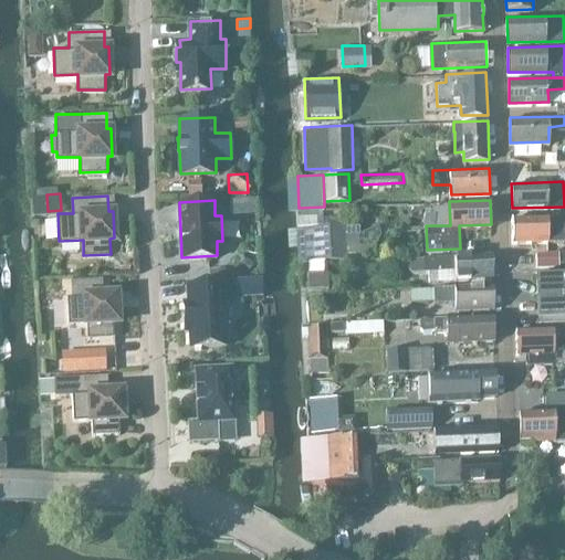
[(512,217),(512,241),(564,240),(564,214),(512,217)]
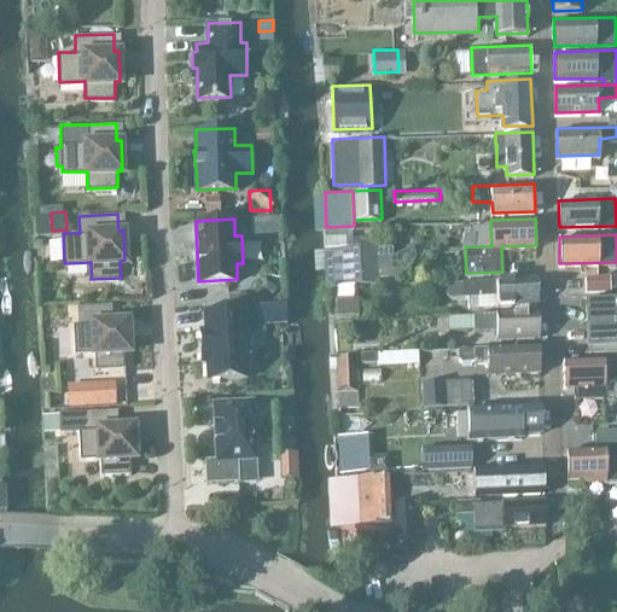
[(395,272),(395,240),(383,239),(382,272),(395,272)]
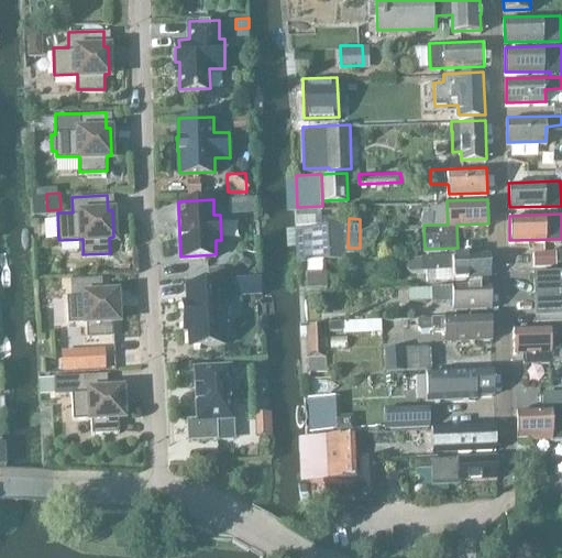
[(344,220),(298,222),(299,258),(345,255),(344,220)]
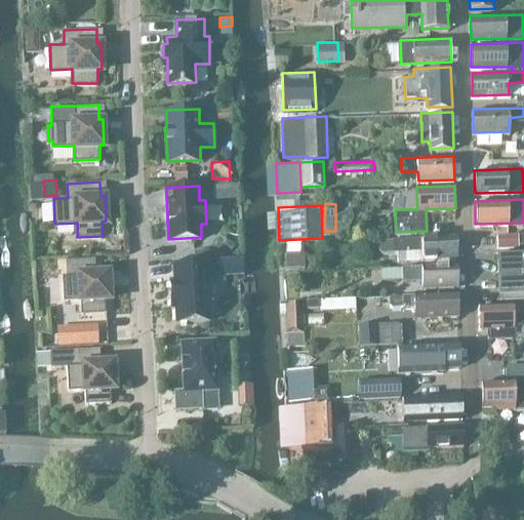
[(498,232),(499,245),(520,244),(519,232),(498,232)]
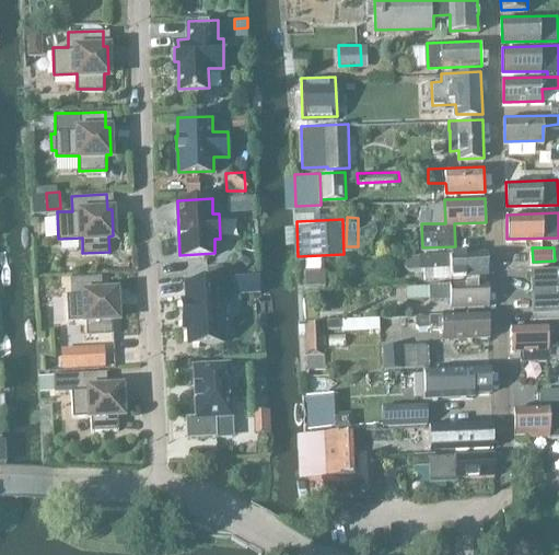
[(487,250),(419,253),(420,267),(451,265),(451,276),(488,274),(487,250)]
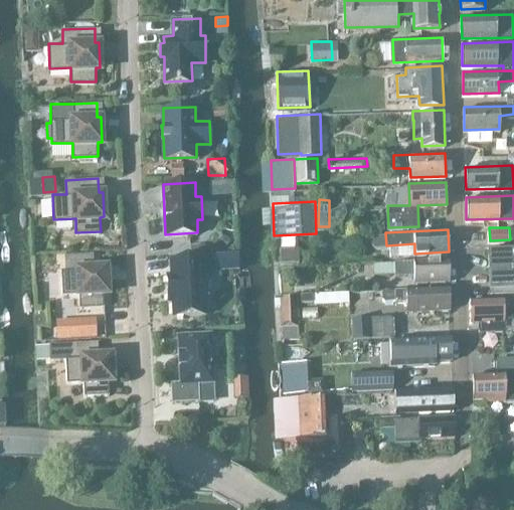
[(283,247),(283,260),(300,260),(299,246),(283,247)]
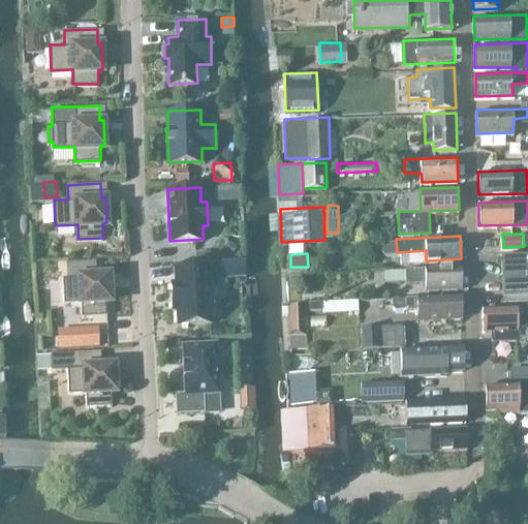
[(527,253),(502,254),(503,277),(527,276),(527,253)]
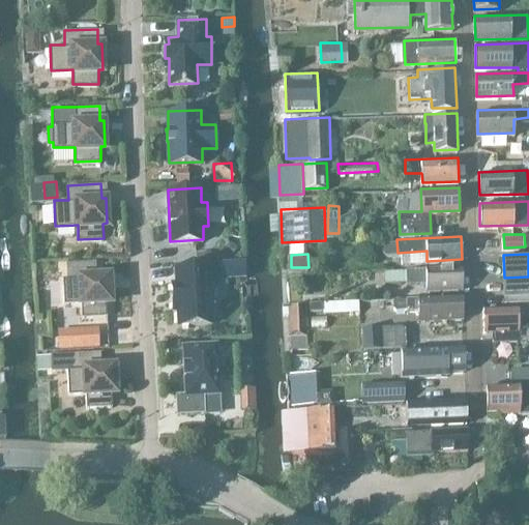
[(63,276),(64,302),(81,301),(82,316),(108,314),(107,299),(111,299),(110,273),(96,274),(95,260),(68,262),(68,276),(63,276)]
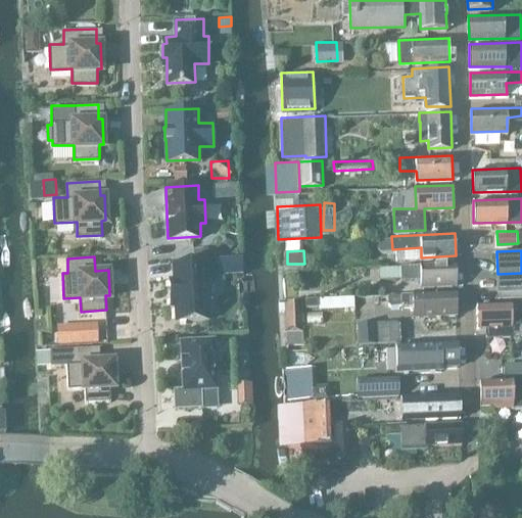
[(170,277),(172,304),(176,304),(176,319),(208,317),(205,261),(173,263),(174,277),(170,277)]
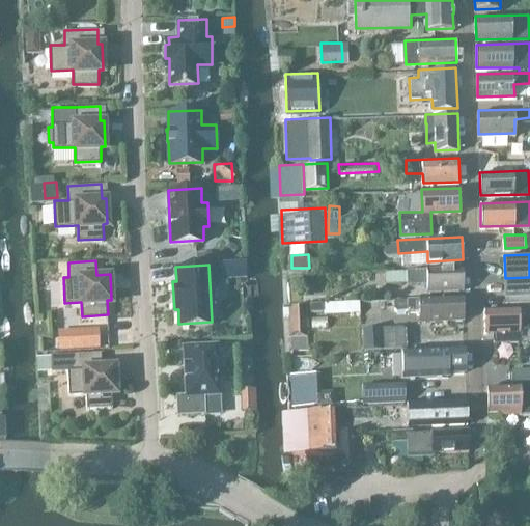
[(408,282),(427,282),(427,291),(464,289),(463,266),(386,269),(387,282),(408,281),(408,282)]
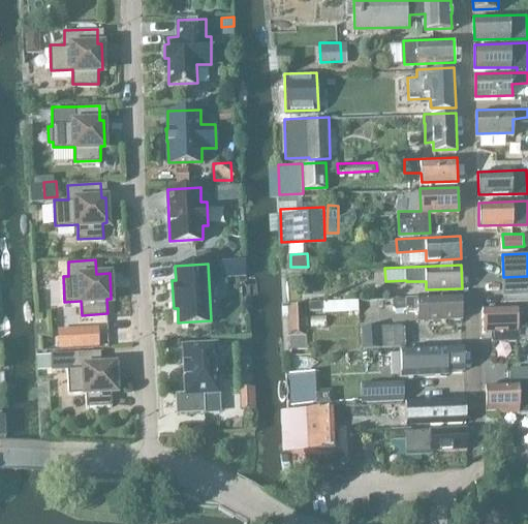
[(527,276),(503,277),(504,300),(527,299),(527,276)]
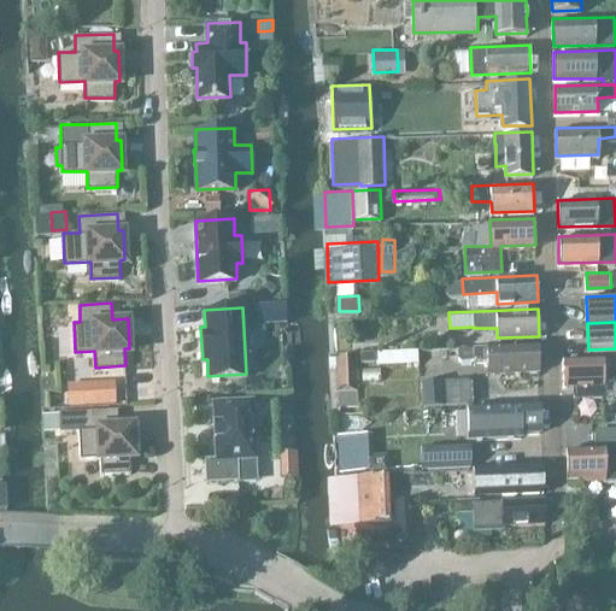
[(474,359),(487,359),(487,372),(540,370),(539,344),(474,346),(474,359)]
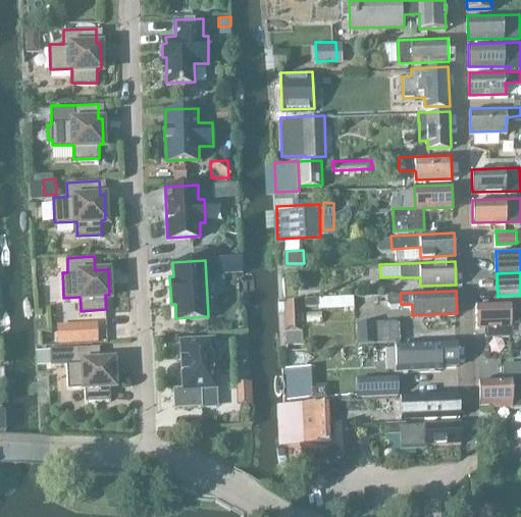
[(285,300),(287,328),(303,327),(301,299),(285,300)]
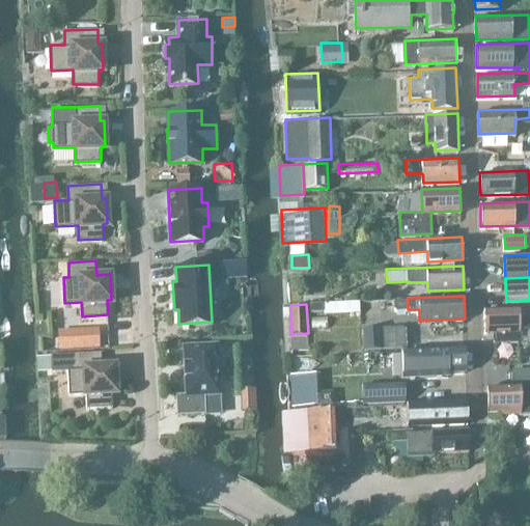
[(529,306),(484,308),(485,331),(494,331),(494,339),(496,341),(519,340),(521,338),(521,336),(529,335),(529,306)]
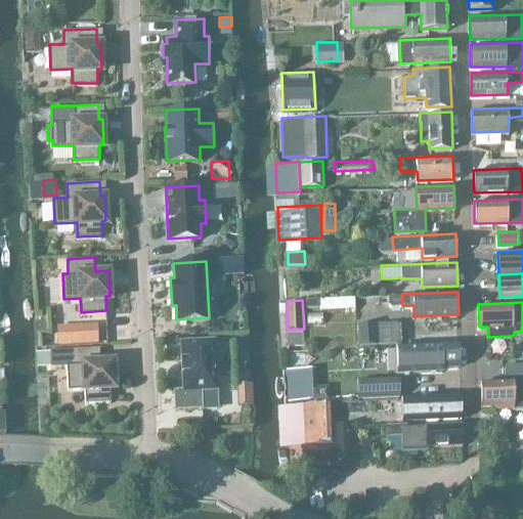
[(359,321),(360,343),(377,342),(402,341),(400,320),(359,321)]
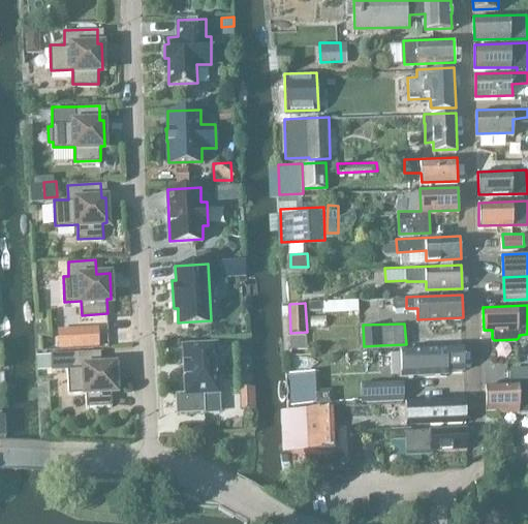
[(98,326),(85,326),(86,346),(99,345),(98,326)]
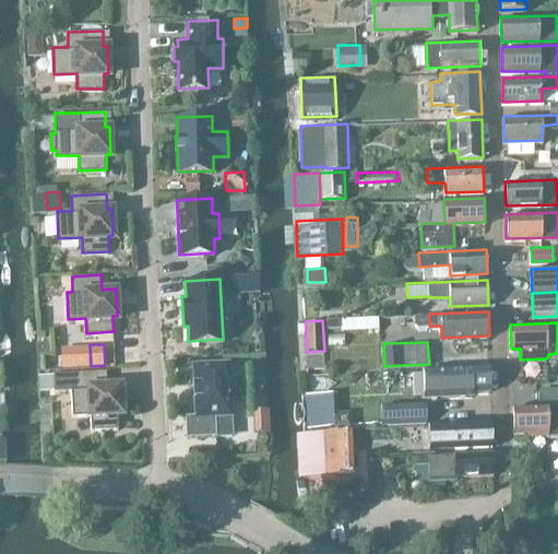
[(186,414),(187,435),(216,434),(215,414),(232,413),(228,361),(193,363),(194,382),(193,382),(194,396),(196,396),(197,413),(186,414)]
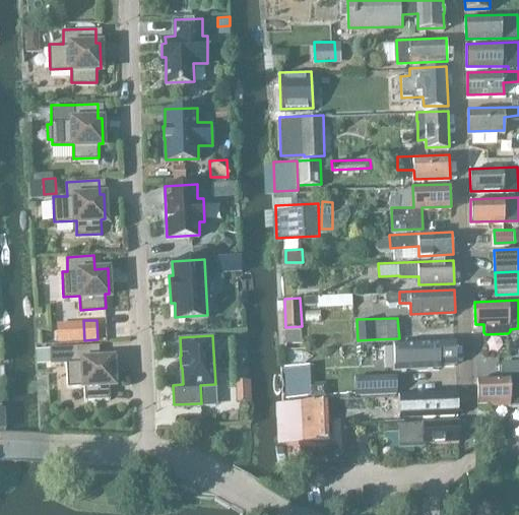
[(455,339),(394,342),(395,368),(440,366),(439,363),(456,363),(455,339)]
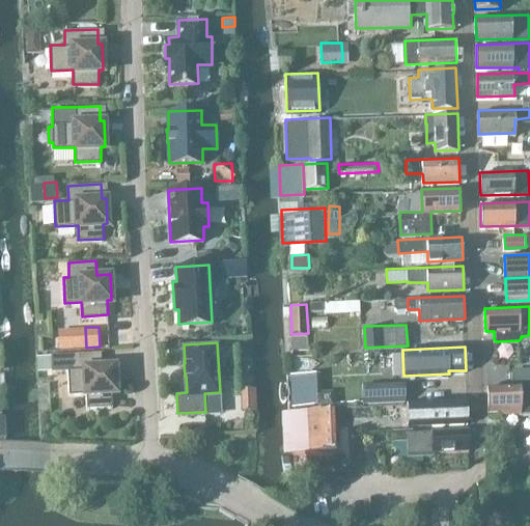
[(73,353),(52,354),(53,369),(67,368),(70,393),(86,392),(87,407),(113,406),(112,391),(116,391),(114,365),(101,366),(101,352),(73,353)]
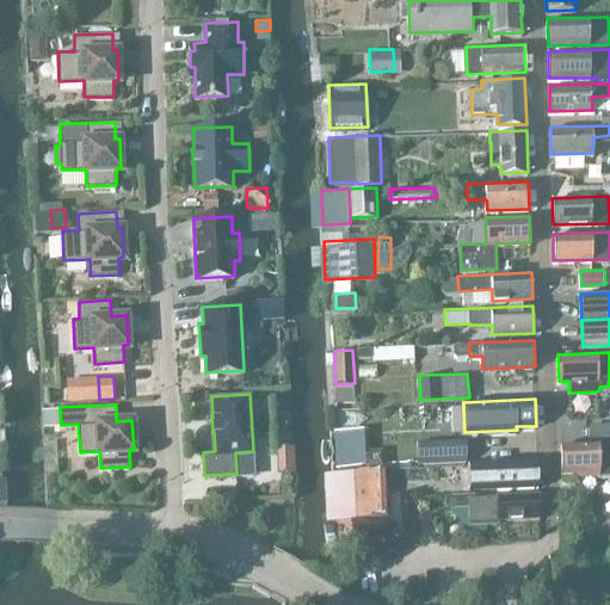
[(355,431),(338,432),(339,464),(356,464),(355,431)]
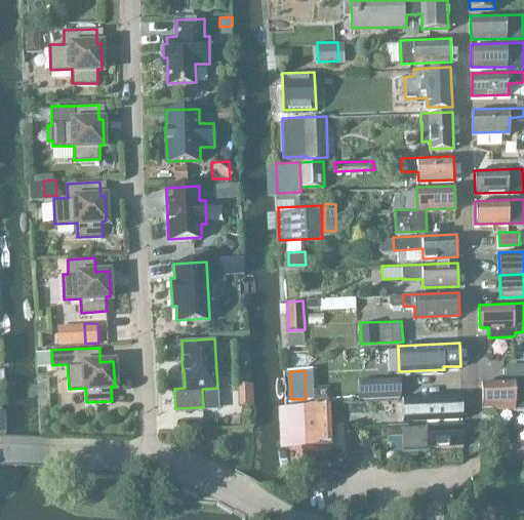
[(400,376),(359,377),(359,396),(400,395),(400,376)]
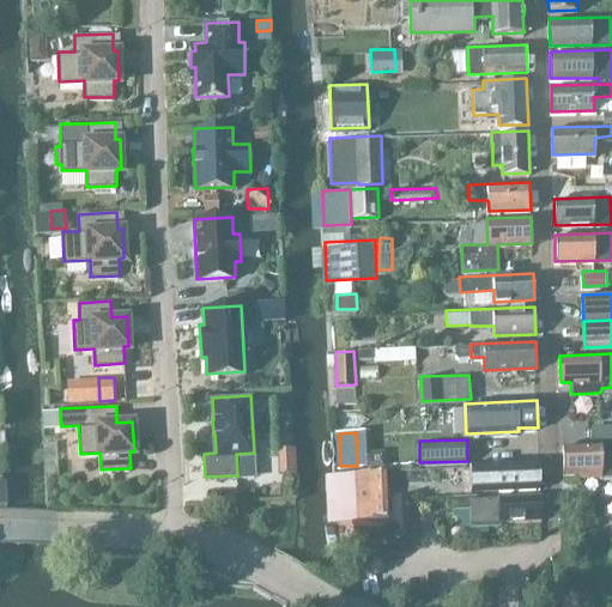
[(611,443),(563,445),(564,474),(579,474),(579,477),(611,474),(611,443)]
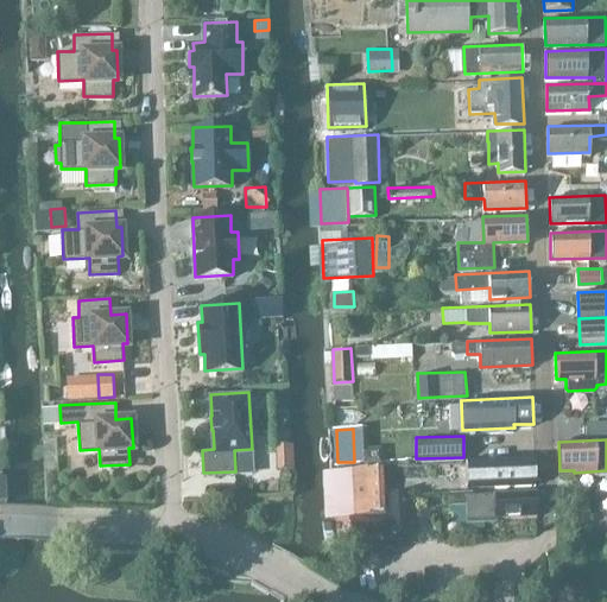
[(535,457),(466,460),(467,483),(495,482),(495,485),(536,483),(535,457)]
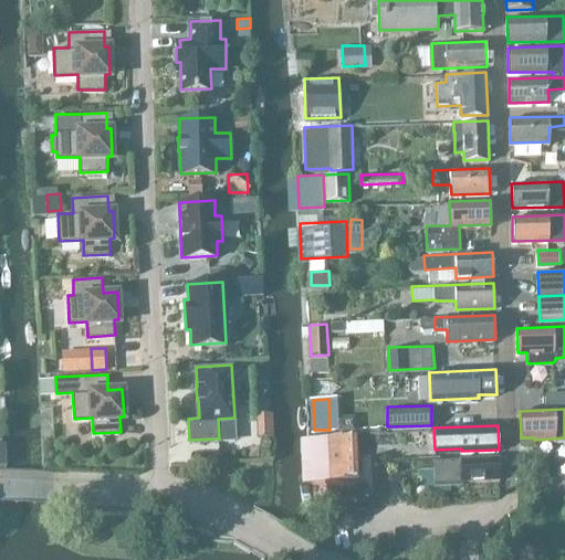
[(328,432),(331,476),(357,475),(356,460),(355,431),(328,432)]
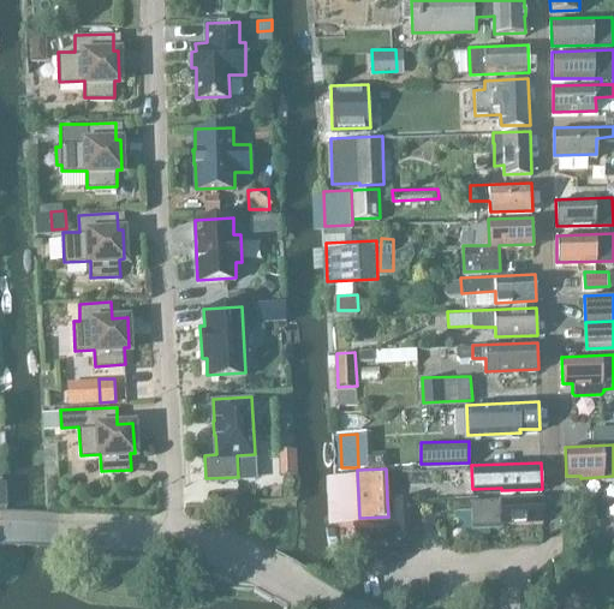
[(472,499),(474,523),(474,526),(504,525),(504,521),(543,520),(542,496),(472,499)]
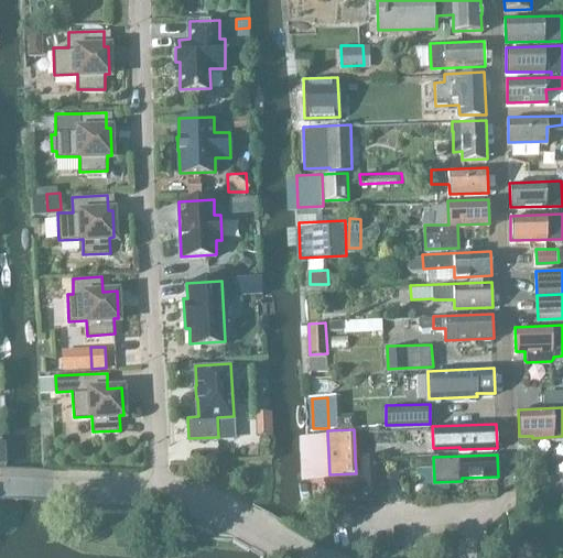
[(381,456),(355,458),(356,473),(356,474),(326,476),(327,493),(382,491),(381,456)]
